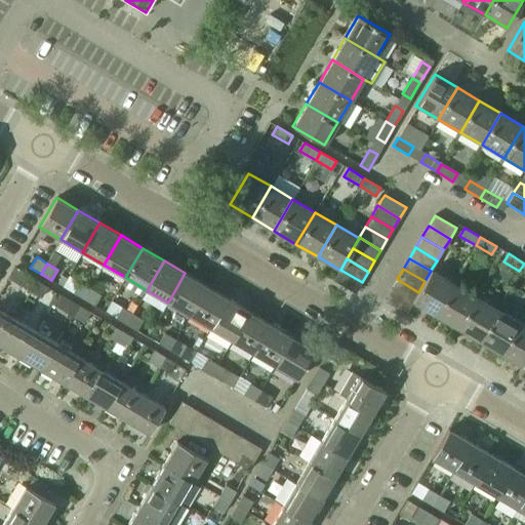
[(333,280),(355,293),(362,282),(340,270),(339,270),(333,280)]
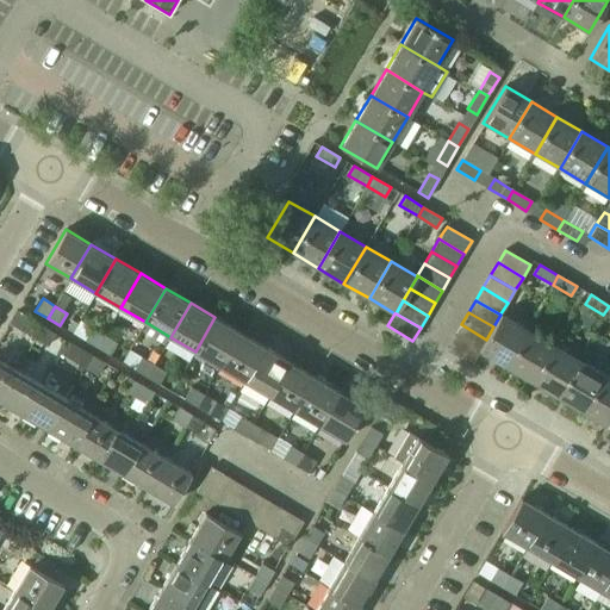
[(479,350),(505,366),(527,329),(500,313),(500,315),(493,327),(486,340),(479,350)]
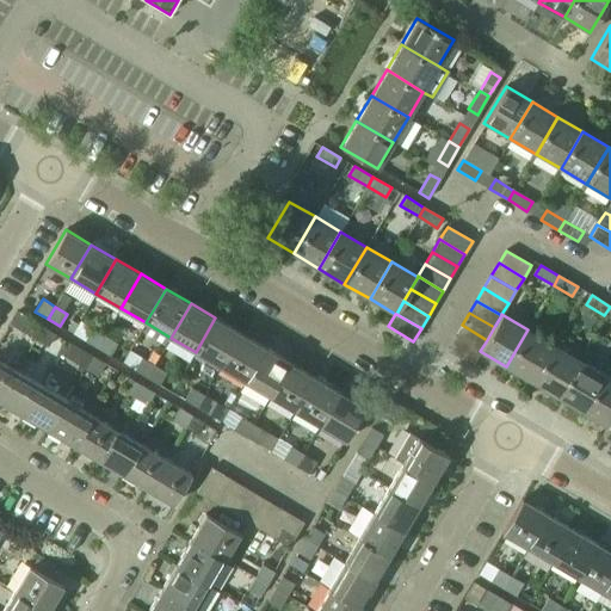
[(196,352),(220,366),(240,333),(215,318),(196,352)]
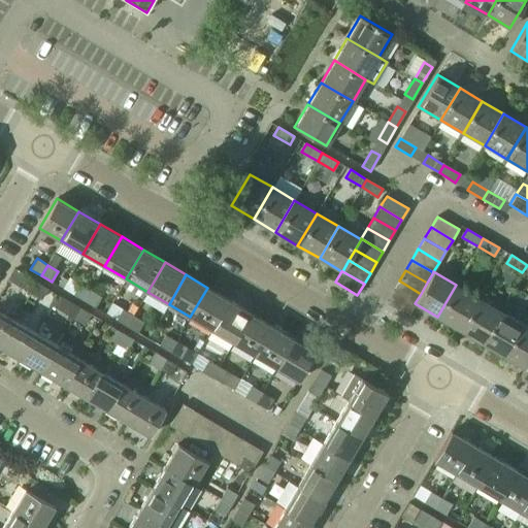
[(20,287),(31,293),(37,283),(27,275),(20,287)]
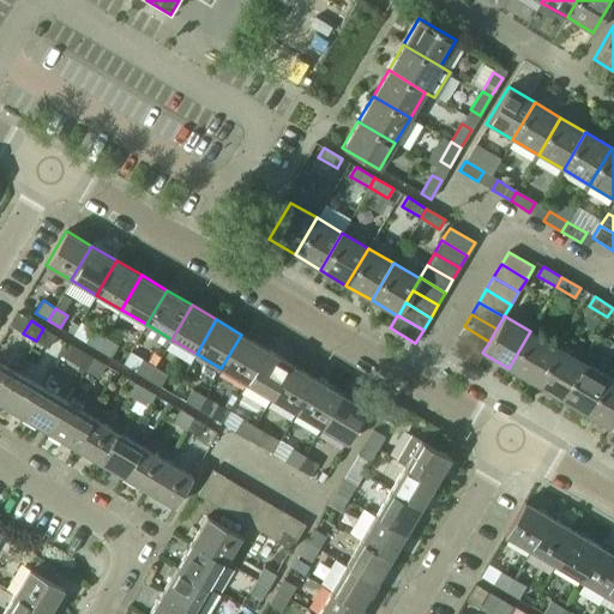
[(482,354),(482,353),(489,342),(464,326),(457,339),(482,354)]
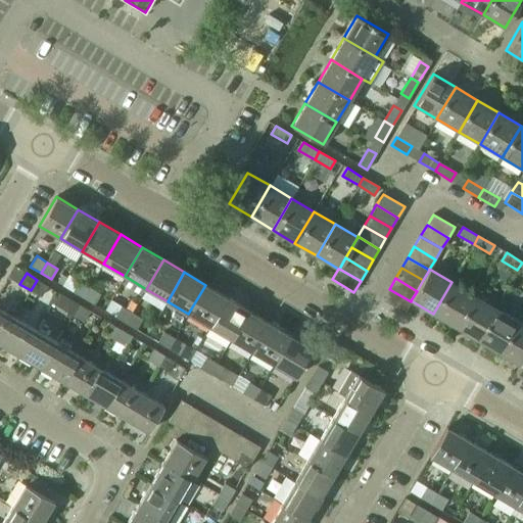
[(31,290),(41,296),(47,286),(37,280),(31,290)]
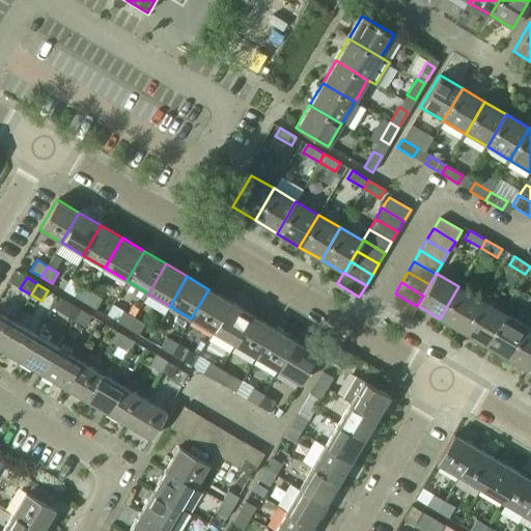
[(74,297),(84,303),(90,291),(80,285),(74,297)]
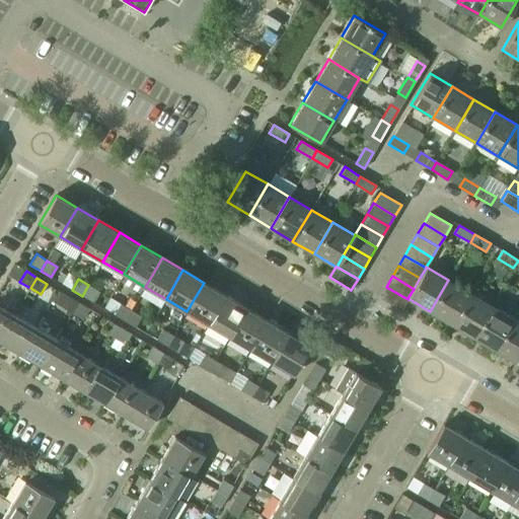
[(430,311),(451,323),(469,293),(448,280),(430,311)]
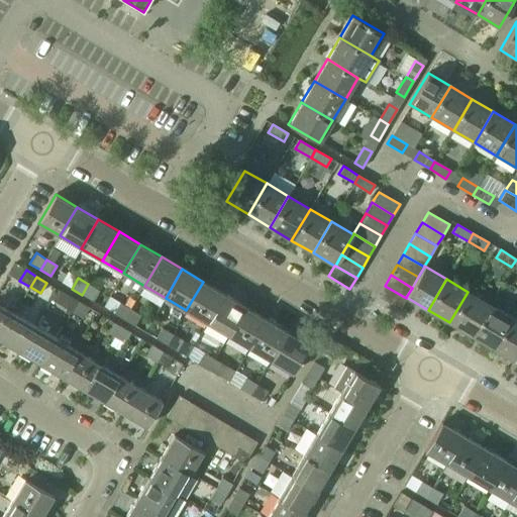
[(186,310),(207,323),(224,294),(203,282),(186,310)]
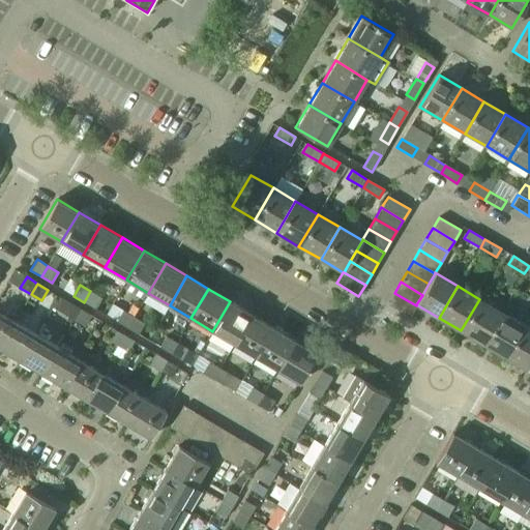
[(84,302),(95,308),(101,297),(90,291),(84,302)]
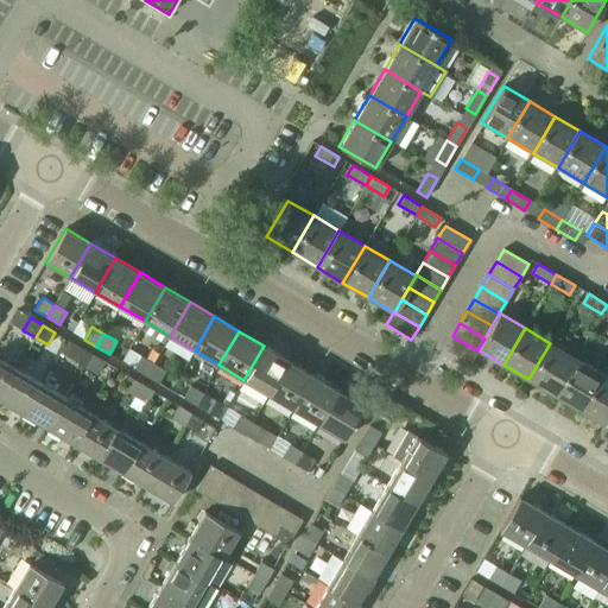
[(470,363),(477,350),(453,336),(444,348),(470,363)]
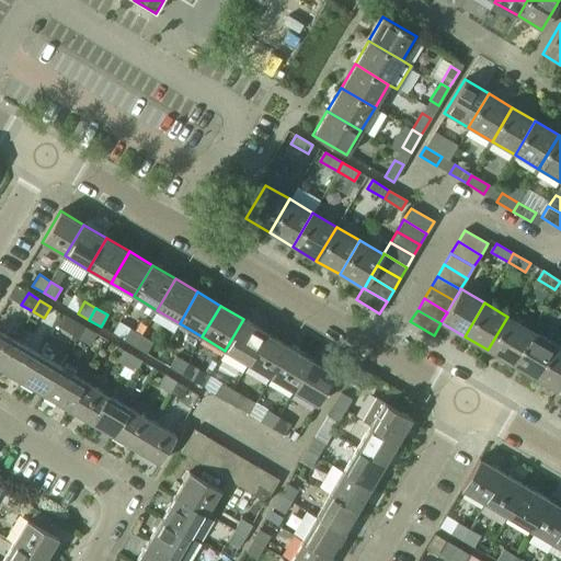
[(488,350),(511,364),(531,330),(507,317),(488,350)]
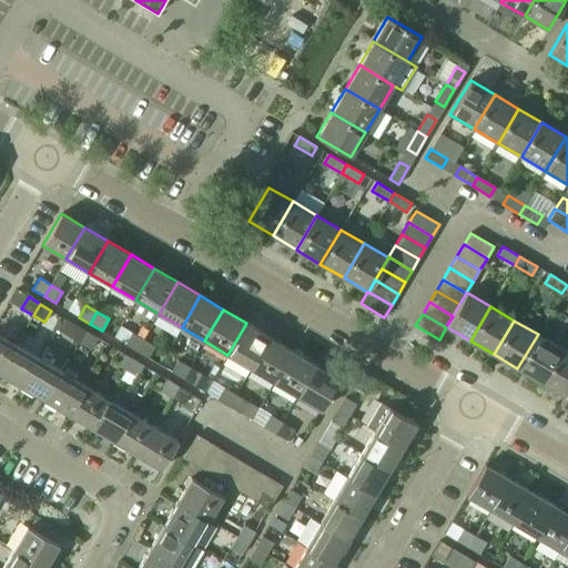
[(227,355),(251,368),(270,336),(246,323),(227,355)]
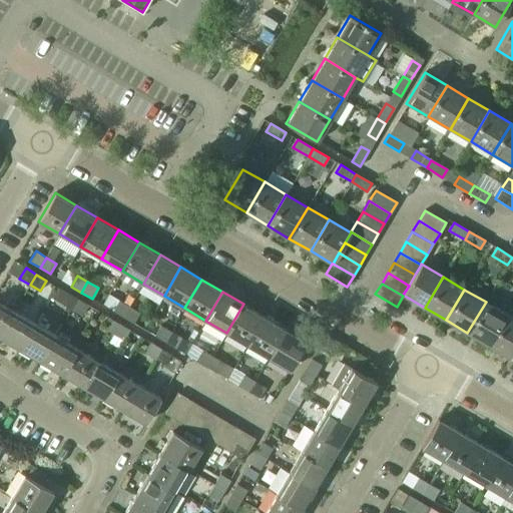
[(61,303),(71,309),(77,299),(67,293),(61,303)]
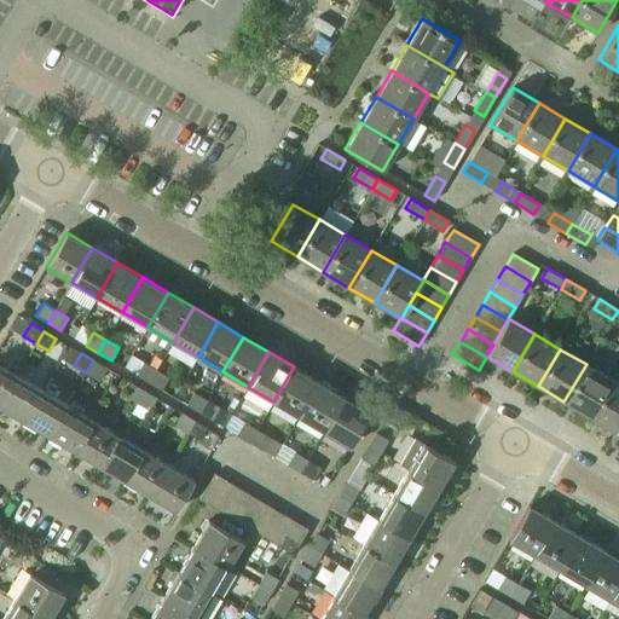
[(86,372),(99,381),(106,368),(93,360),(86,372)]
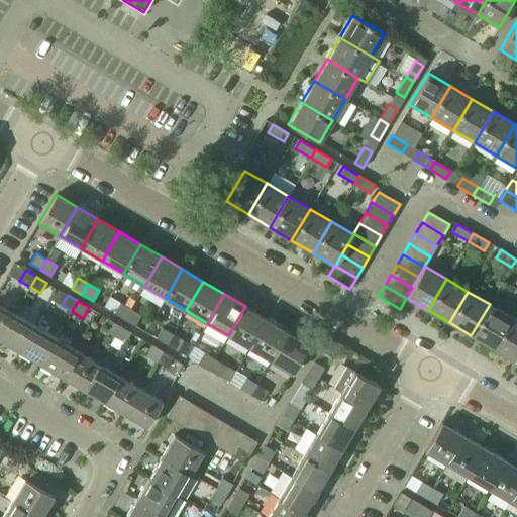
[(0,337),(14,313),(17,308),(8,303),(5,308),(0,305),(0,337)]
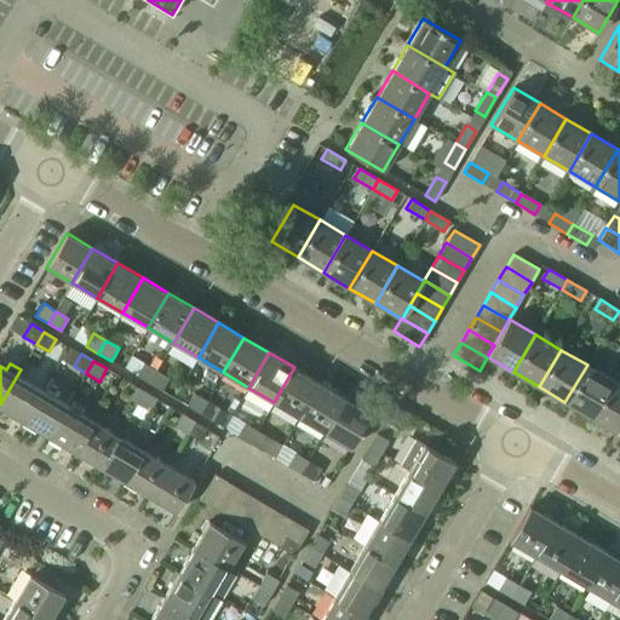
[(137,375),(149,383),(156,371),(144,363),(137,375)]
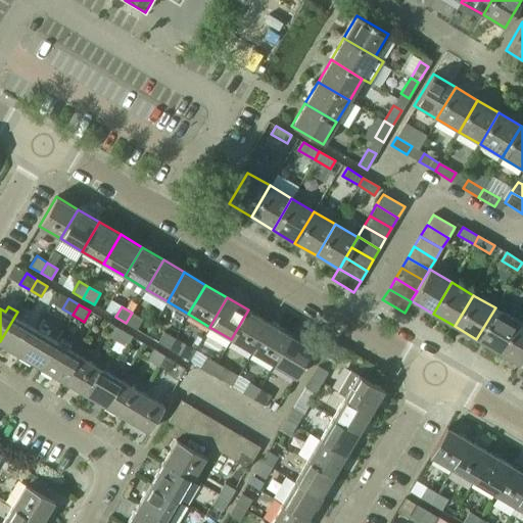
[(476,339),(498,352),(517,321),(495,307),(476,339)]
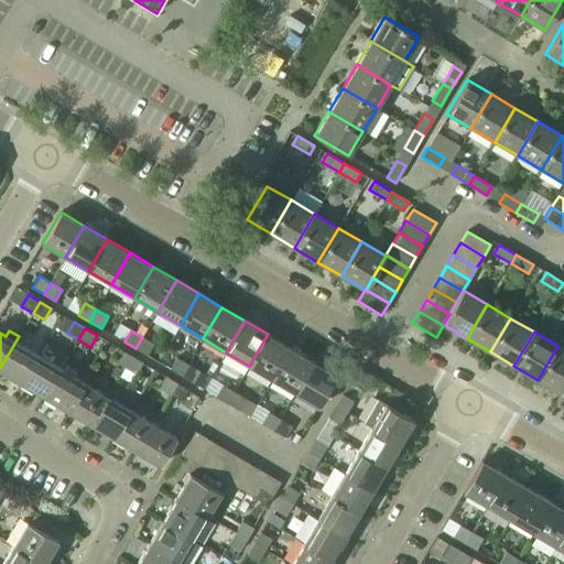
[(249,366),(272,379),(291,348),(268,334),(249,366)]
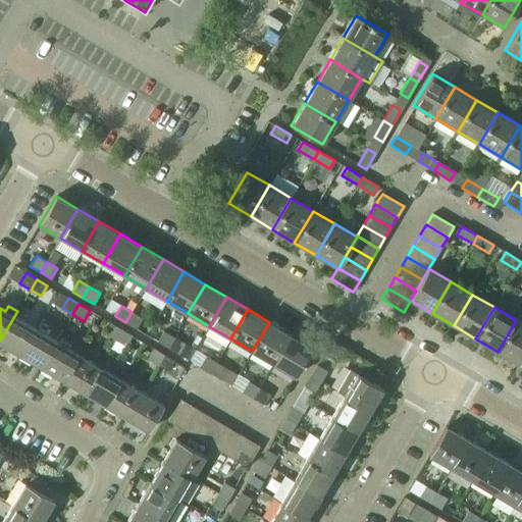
[(125,322),(136,329),(142,318),(132,312),(125,322)]
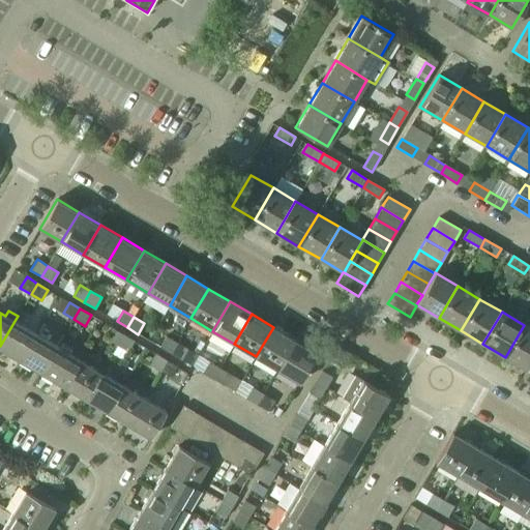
[(0,346),(0,348),(21,360),(36,334),(15,321),(0,346)]
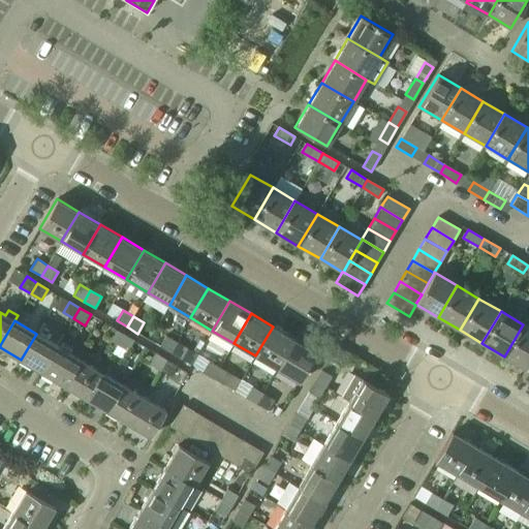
[(504,356),(526,369),(528,364),(528,328),(523,324),(504,356)]
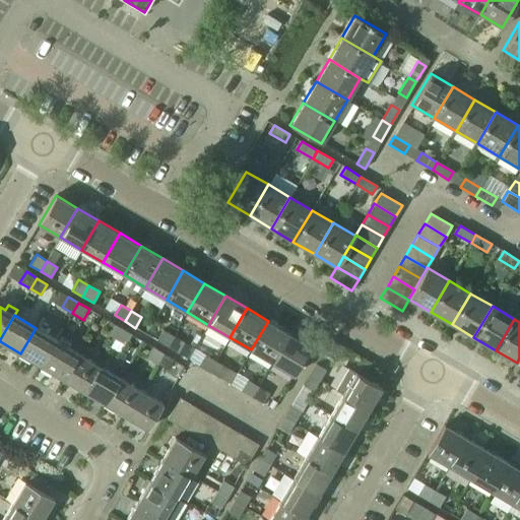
[(251,349),(272,363),(288,333),(268,321),(251,349)]
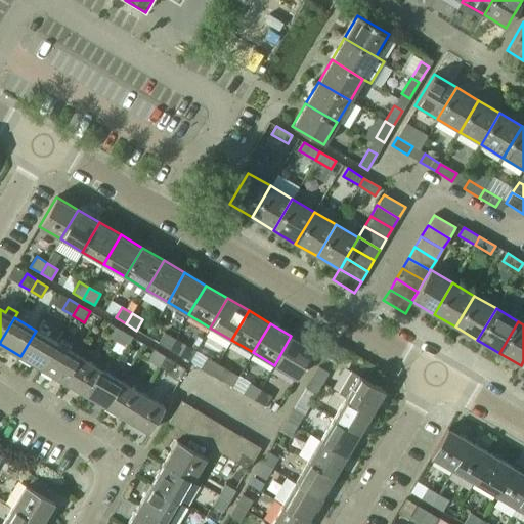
[(105,335),(116,341),(122,331),(112,324),(105,335)]
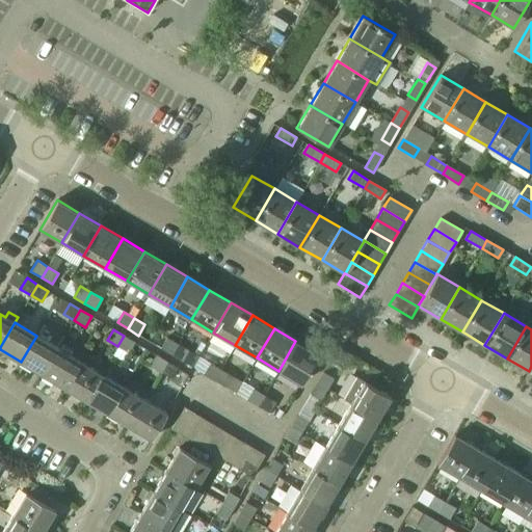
[(21,362),(43,375),(58,348),(36,336),(21,362)]
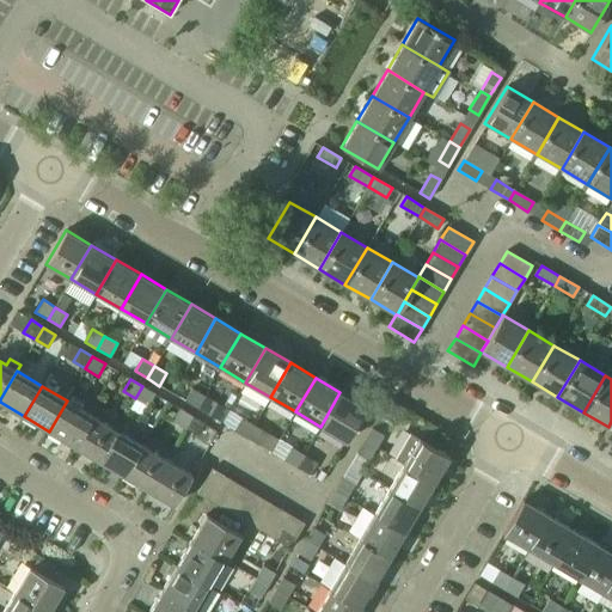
[(135,398),(147,405),(154,393),(142,386),(135,398)]
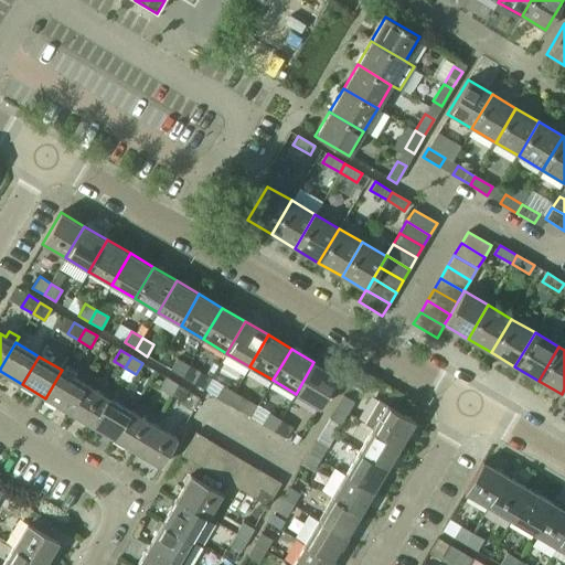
[(170,370),(181,376),(188,365),(177,359),(170,370)]
